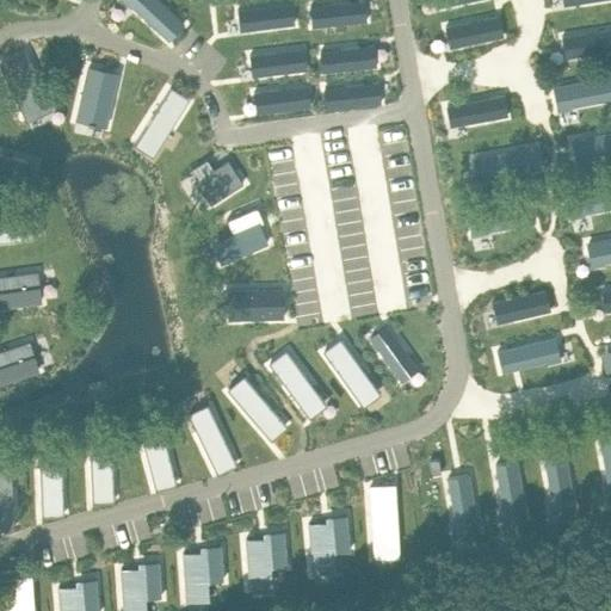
[(123,0),(131,7),(133,6),(170,39),(184,24),(158,0),(123,0)]
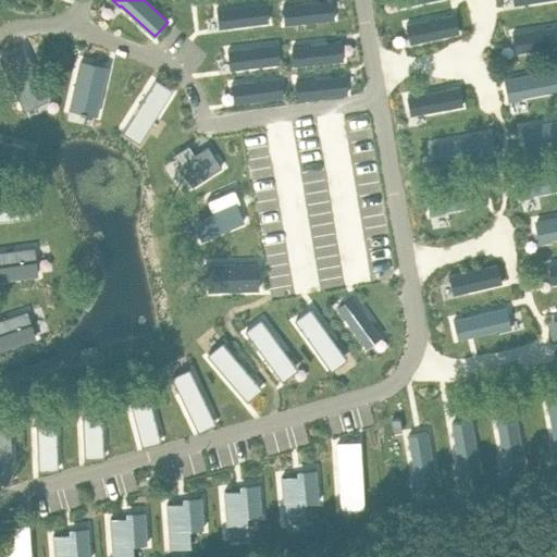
[(330,0),(327,0),(283,4),(285,24),(332,20),(330,0)]
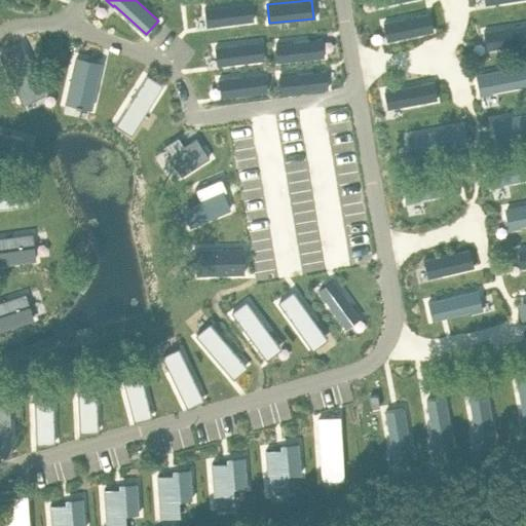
[(251,3),(205,8),(209,27),(253,21),(251,3)]
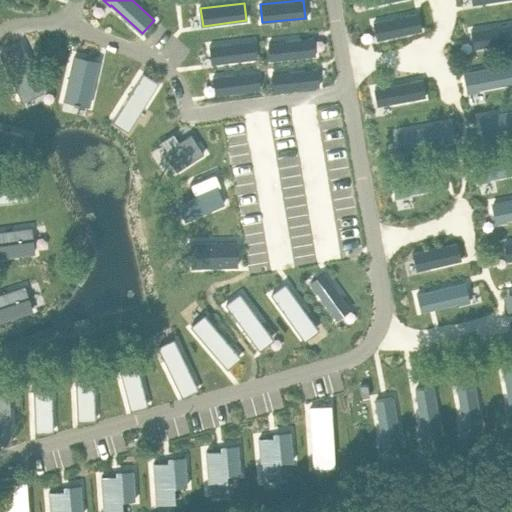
[(418,13),(375,22),(378,40),(421,30),(418,13)]
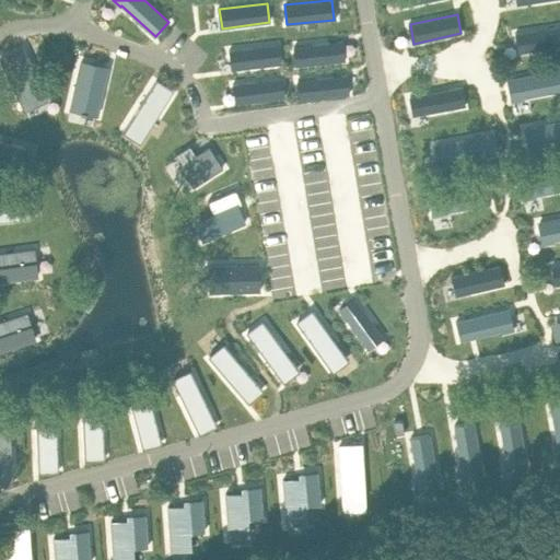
[(559,26),(516,34),(520,53),(559,46),(559,26)]
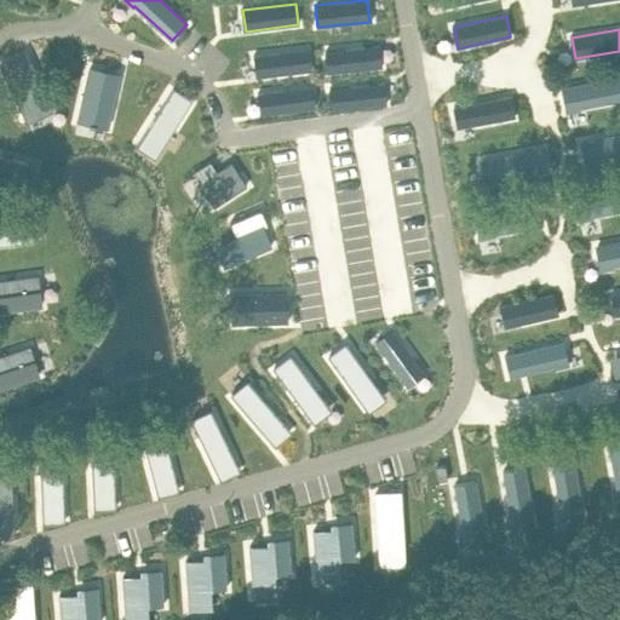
[(378,46),(325,51),(327,73),(380,68),(378,46)]
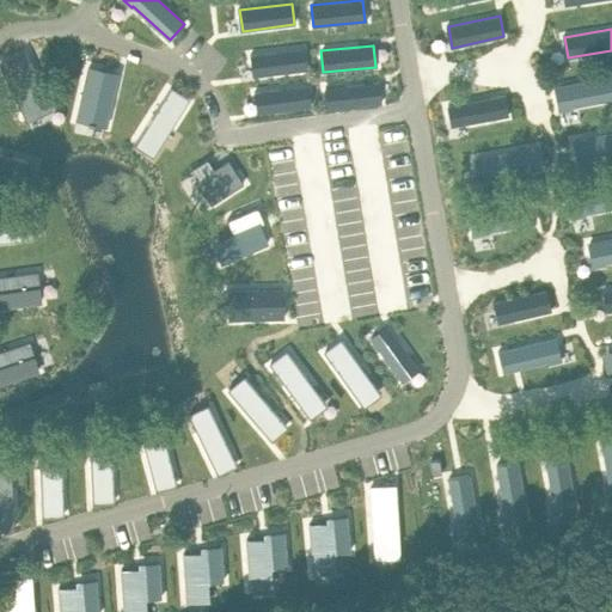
[(304,48),(251,55),(255,77),(306,69),(304,48)]
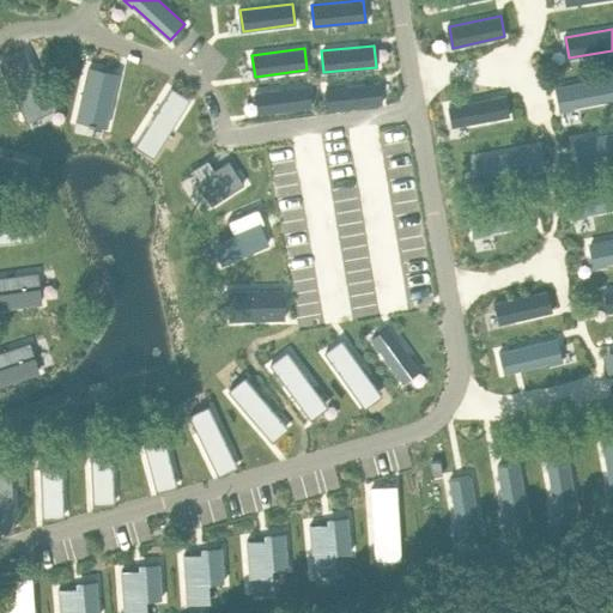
[(30,54),(0,66),(0,68),(31,127),(59,115),(30,54)]
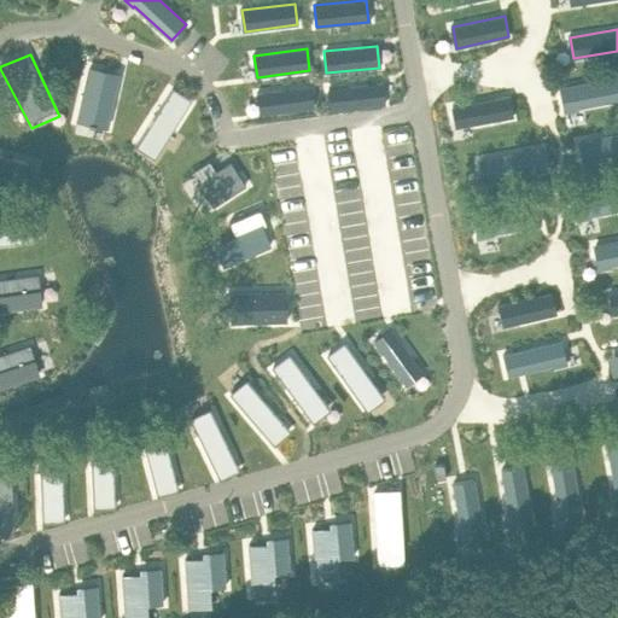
[(88,68),(77,122),(89,124),(88,127),(95,128),(95,126),(108,128),(120,74),(88,68)]
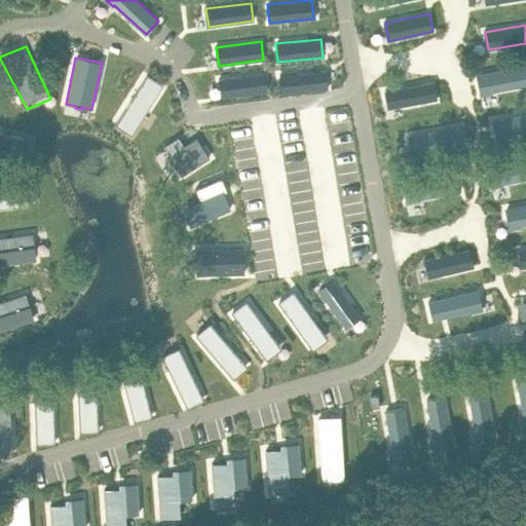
[(480,82),(478,82),(480,95),(492,92),(491,90),(525,83),(525,65),(478,74),(480,82)]
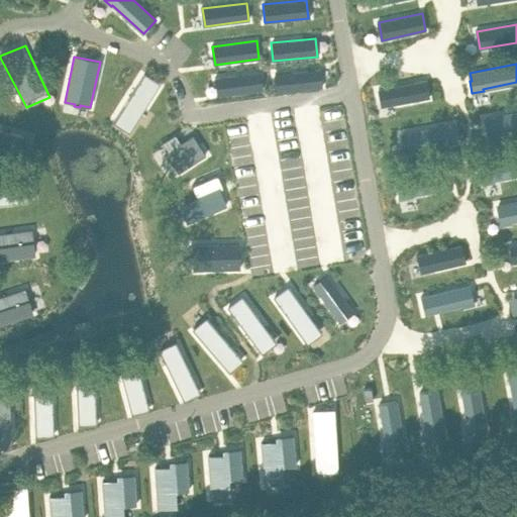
[(319,69),(275,74),(277,92),(320,87),(319,69)]
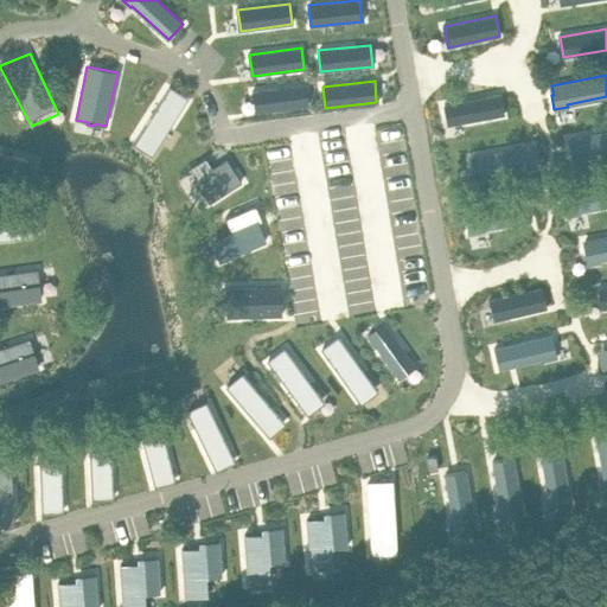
[(306,84),(254,91),(256,113),(308,106),(306,84)]
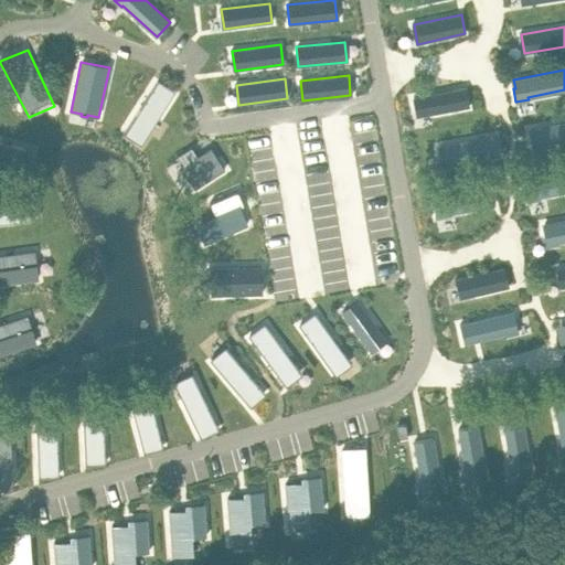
[(157,82),(126,129),(142,140),(173,92),(157,82)]
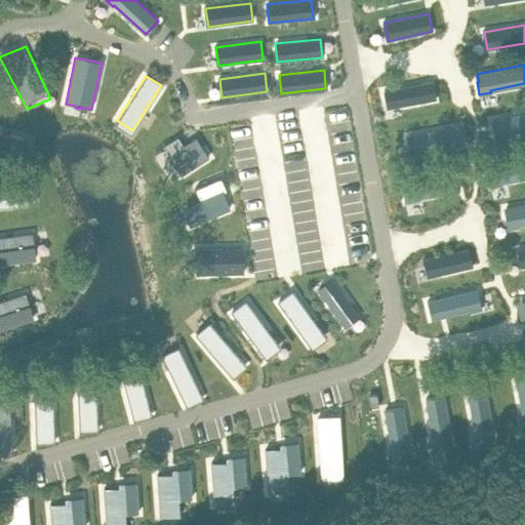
[(432,80),(384,90),(388,108),(436,98),(432,80)]
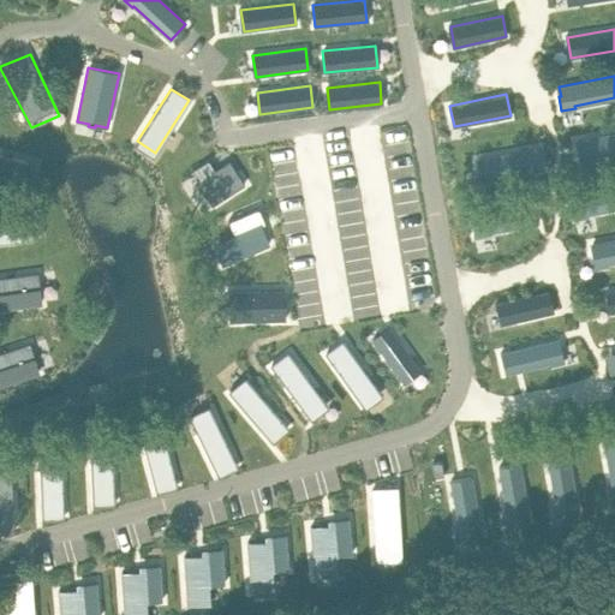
[(579,150),(577,150),(580,165),(593,161),(593,159),(614,155),(614,132),(578,141),(579,150)]
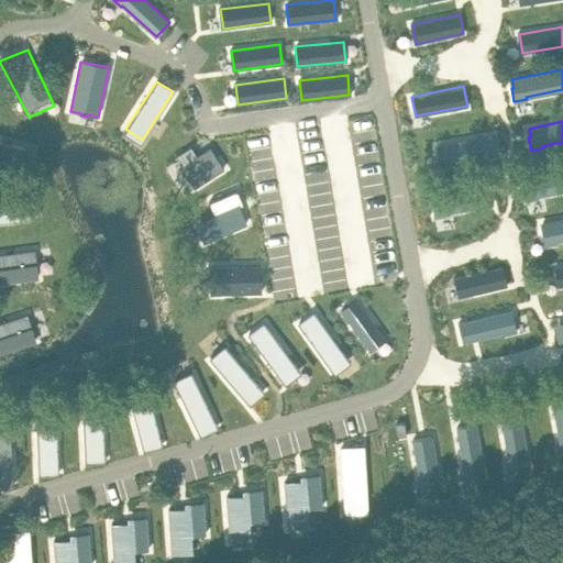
[(440,154),(438,154),(440,167),(453,165),(453,163),(498,154),(495,135),(438,145),(440,154)]
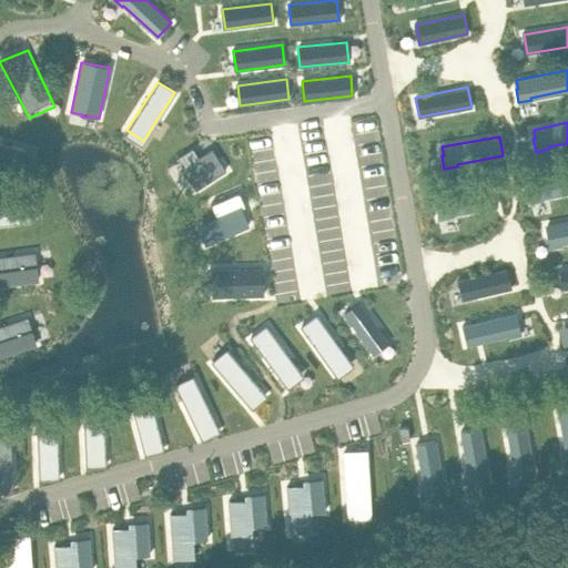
[(0,141),(0,160),(17,164),(21,148),(0,141)]
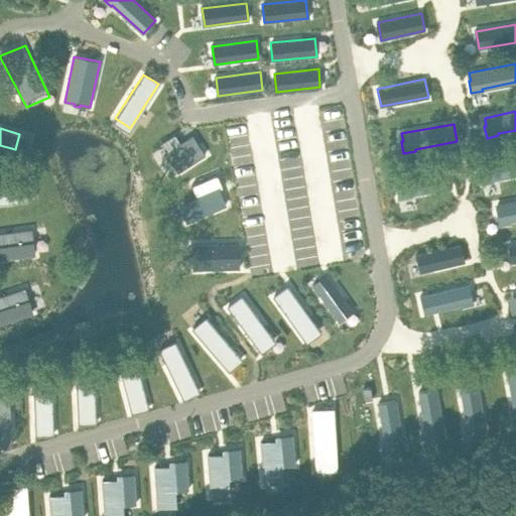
[(179,143),(165,152),(177,171),(205,153),(192,134),(179,143)]
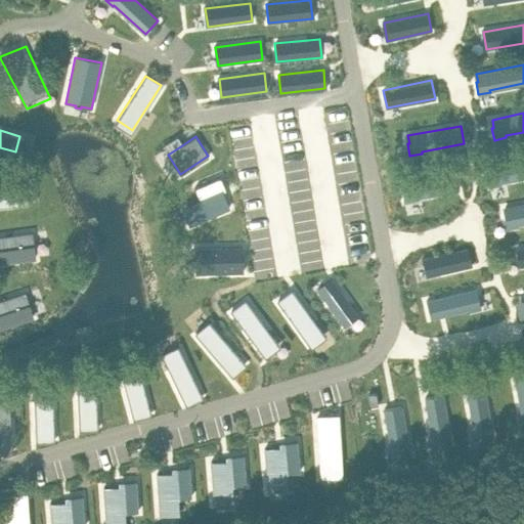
[(489,173),(487,174),(490,185),(501,183),(501,181),(523,176),(523,158),(488,165),(489,173)]
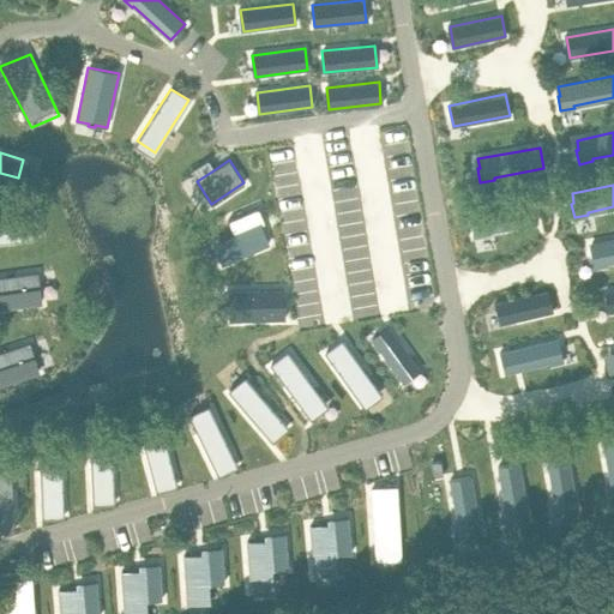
[(473,222),(470,222),(474,236),(487,234),(487,232),(536,222),(533,202),(471,212),(473,222)]
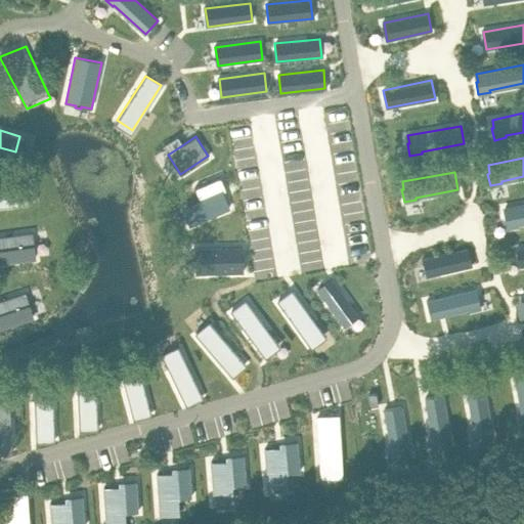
[(200,201),(182,208),(189,225),(229,208),(222,192),(226,191),(220,176),(193,187),(200,201)]
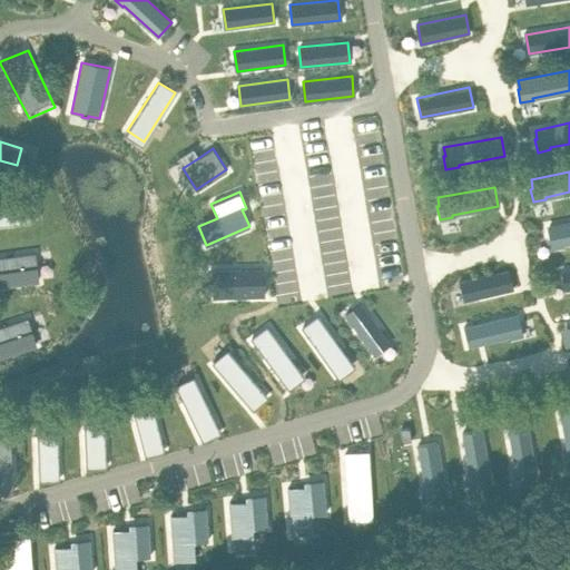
[(25,202),(0,203),(0,223),(27,222),(25,202)]
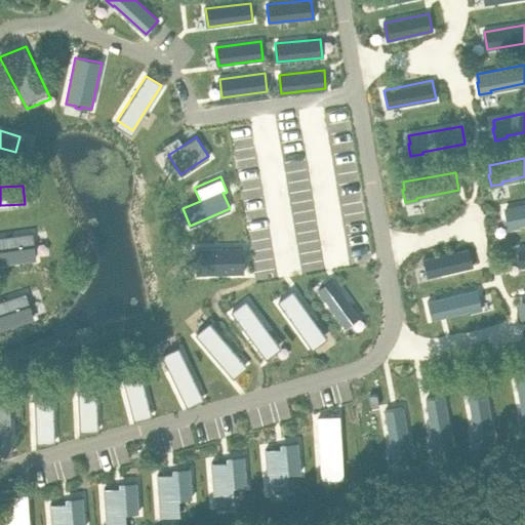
[(508,215),(506,216),(508,228),(520,226),(519,224),(524,223),(524,203),(506,207),(508,215)]
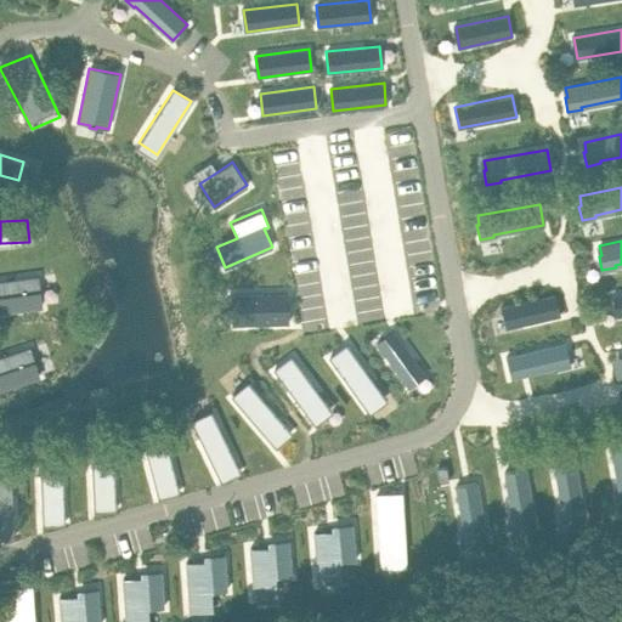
[(38,276),(0,281),(0,310),(43,305),(38,276)]
